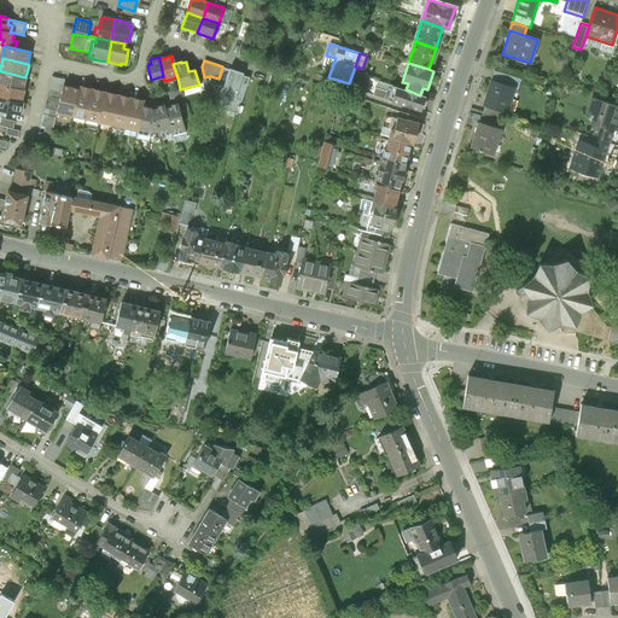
[(194,69),(194,70),(199,85),(207,82),(204,77),(202,66),(194,69)]
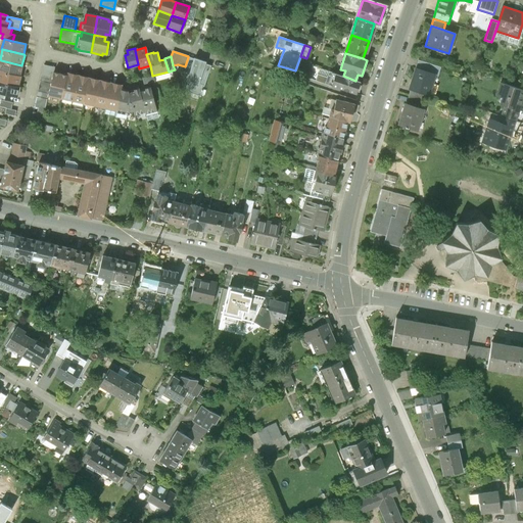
[(194,59),(188,57),(185,66),(183,73),(189,75),(194,59)]
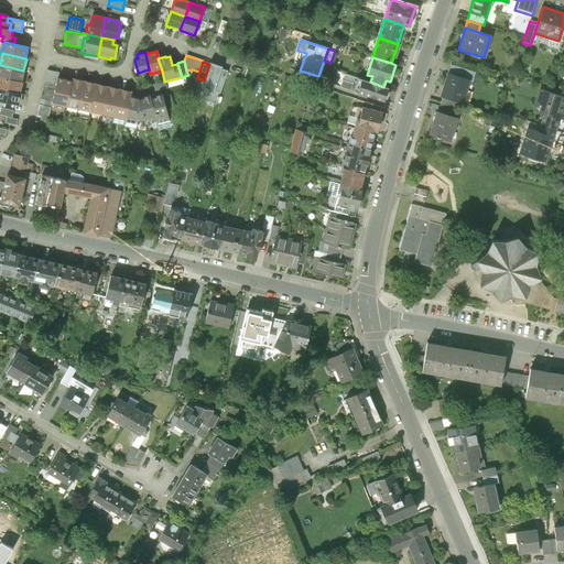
[(209,64),(204,80),(202,86),(208,88),(214,90),(220,69),(221,67),(209,63),(209,64)]
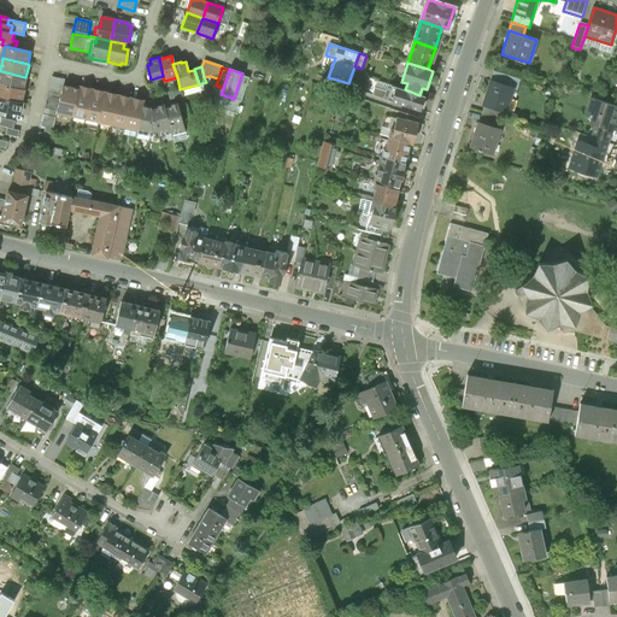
[(27,77),(25,77),(1,71),(0,75),(0,83),(24,89),(27,77)]
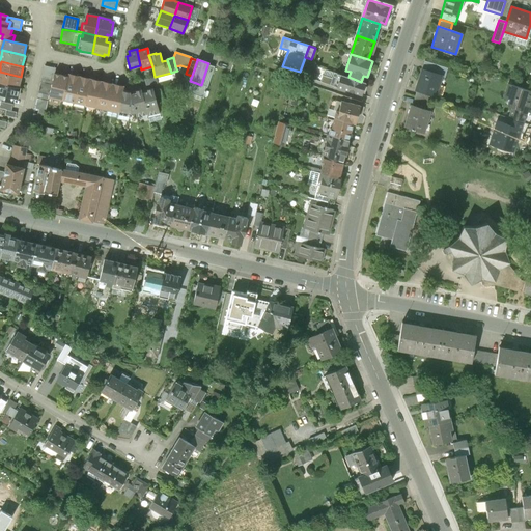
[(424,61),(421,70),(440,76),(444,77),(447,68),(424,61)]
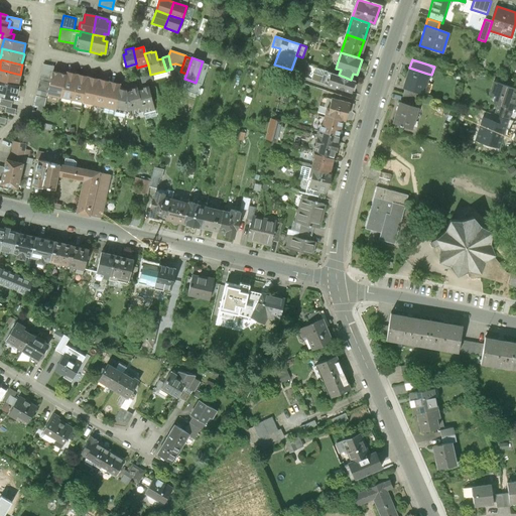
[(196,83),(190,81),(187,91),(198,95),(208,65),(202,63),(196,83)]
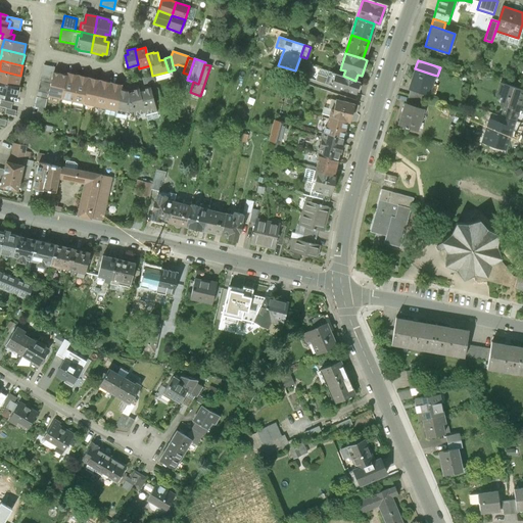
[(43,122),(48,96),(53,74),(54,68),(43,65),(41,76),(45,77),(44,82),(40,82),(38,92),(42,92),(40,98),(37,97),(35,107),(38,108),(37,113),(33,113),(32,120),(43,122)]
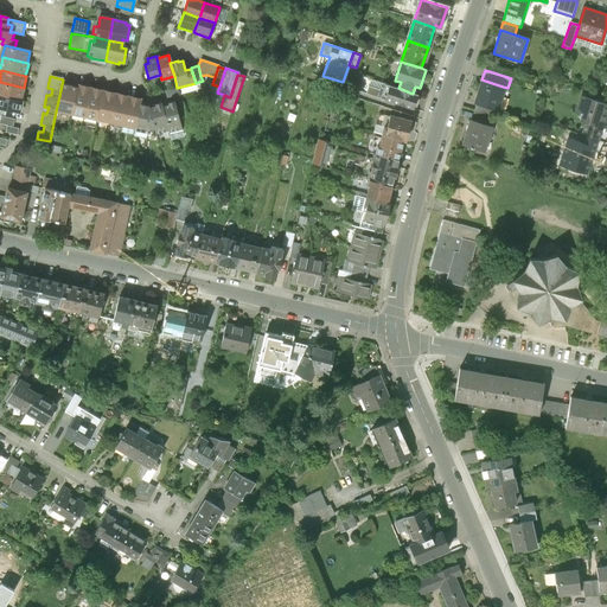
[(481,80),(474,104),(477,104),(490,109),(496,110),(503,87),(481,80)]
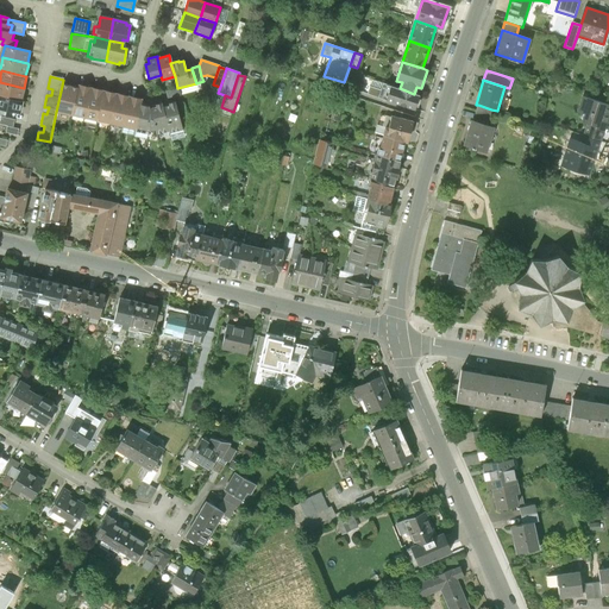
[(25,88),(24,88),(0,82),(0,95),(23,101),(25,88)]
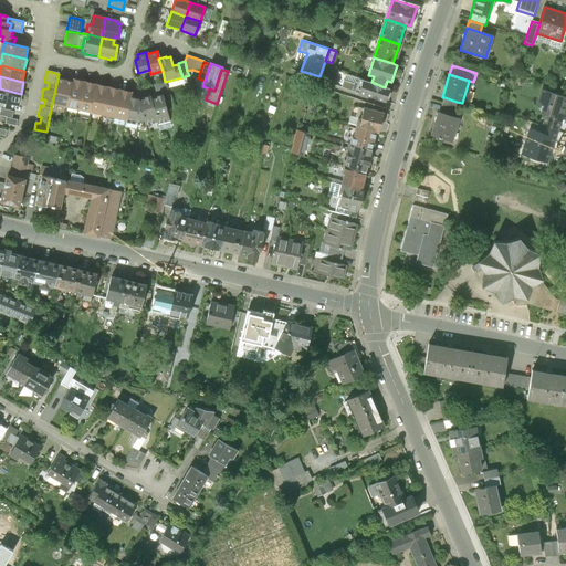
[(389,88),(385,87),(371,82),(356,77),(354,83),(343,80),(341,87),(385,102),(386,98),(388,100),(390,92),(388,91),(389,88)]
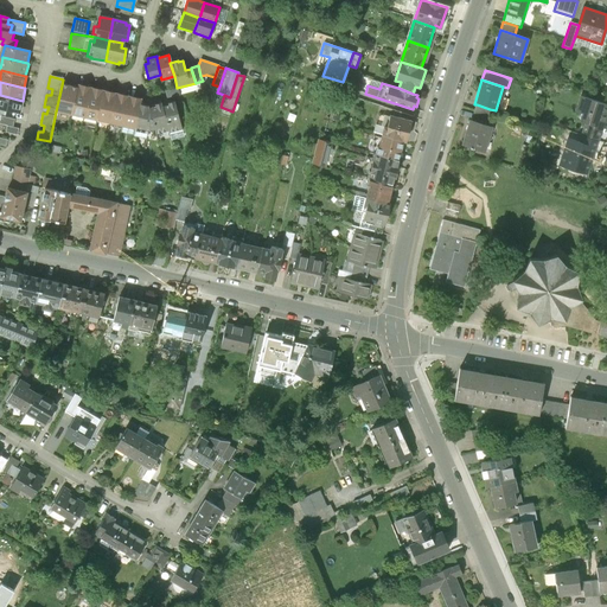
[(56,112),(72,115),(77,89),(62,85),(56,112)]
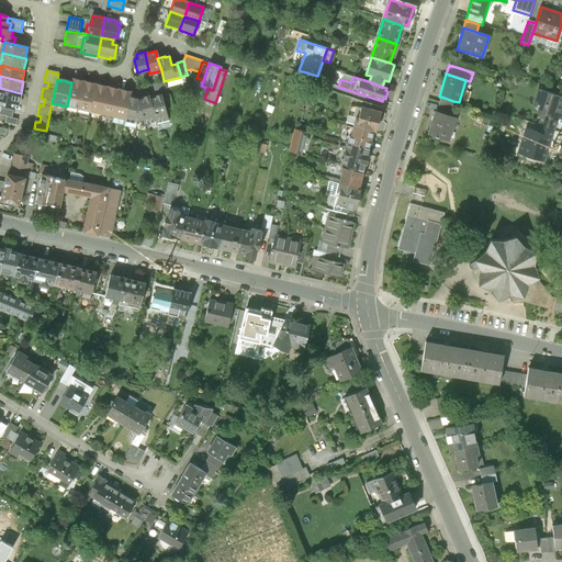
[(72,79),(71,82),(67,107),(78,109),(85,82),(72,79)]
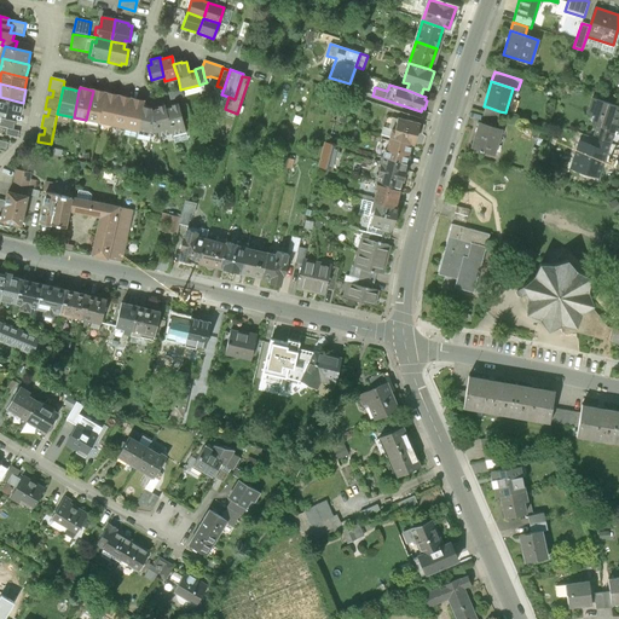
[(86,120),(99,123),(106,93),(93,91),(86,120)]
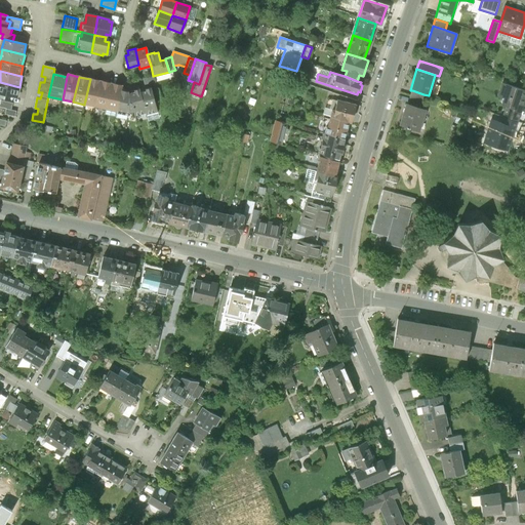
[(84,105),(95,107),(101,81),(90,79),(84,105)]
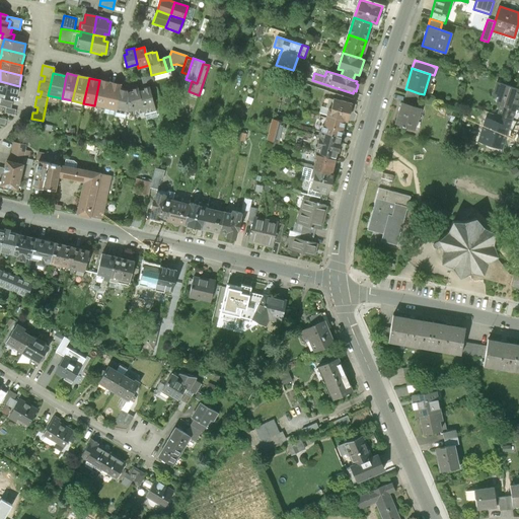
[(94,105),(104,107),(110,83),(99,80),(94,105)]
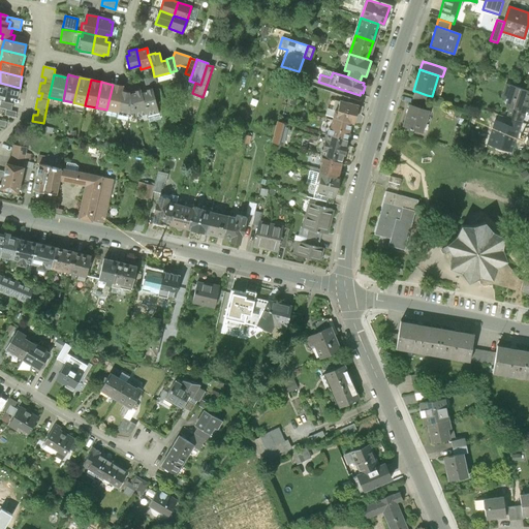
[(21,88),(20,88),(0,83),(0,94),(6,96),(18,98),(21,88)]
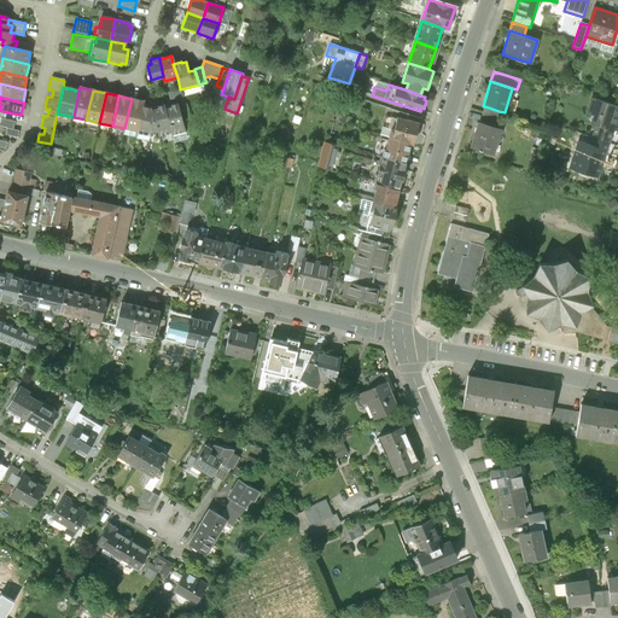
[(144,101),(132,99),(124,128),(138,132),(144,106),(144,101)]
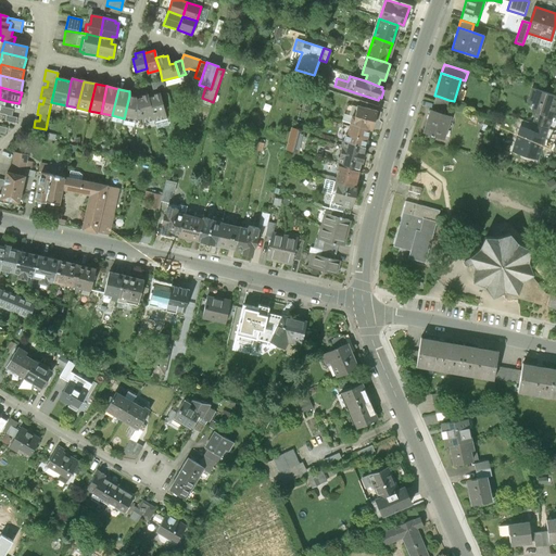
[(535,112),(531,124),(548,129),(555,104),(555,97),(532,89),(528,102),(533,104),(531,111),(535,112)]
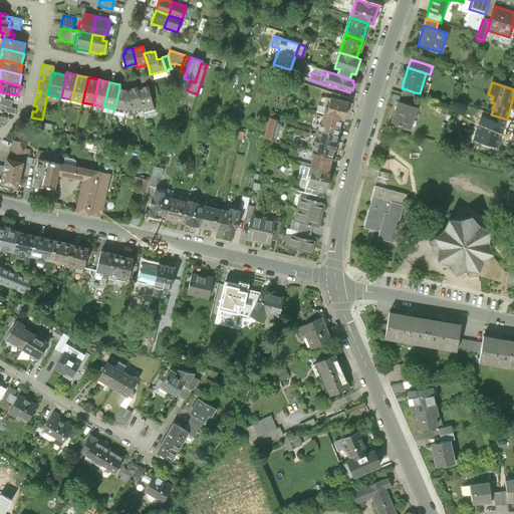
[(137,87),(125,89),(131,109),(132,113),(143,110),(138,90),(137,87)]
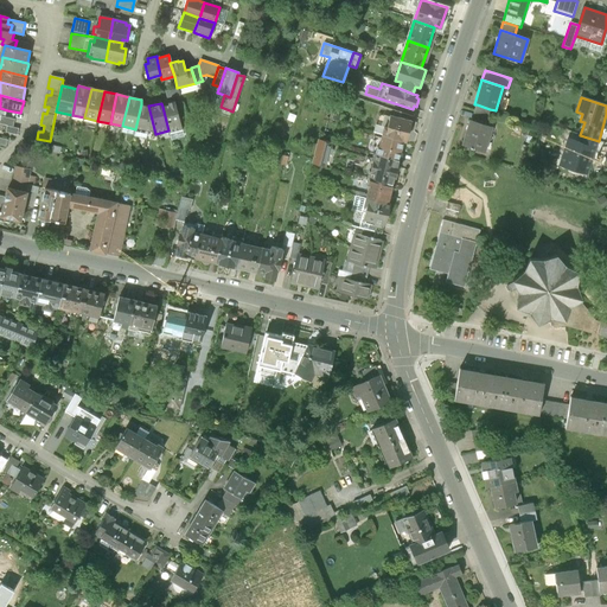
[(174,103),(163,107),(168,131),(168,133),(181,129),(174,103)]
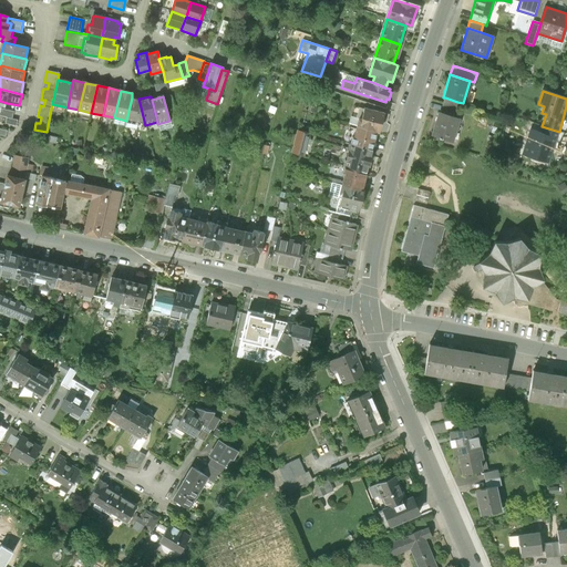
[(144,121),(138,99),(132,98),(126,121),(137,123),(144,121)]
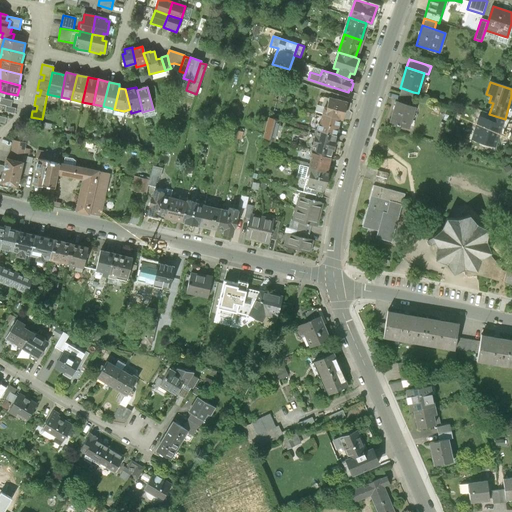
[(409,106),(413,92),(402,88),(397,102),(409,106)]
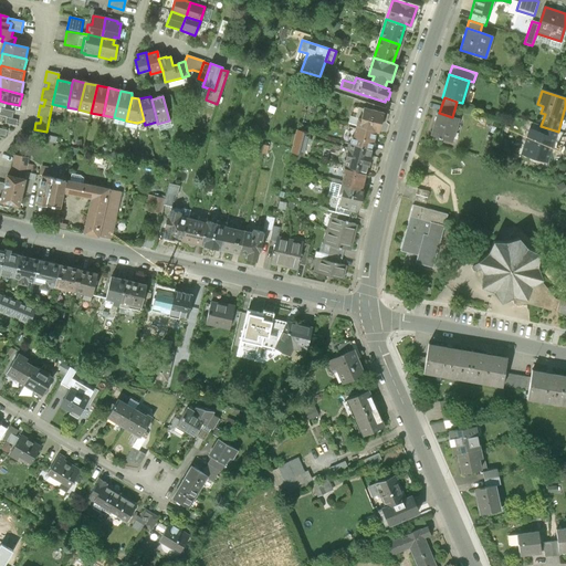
[(0,115),(8,117),(12,118),(14,111),(6,108),(2,108),(0,115)]
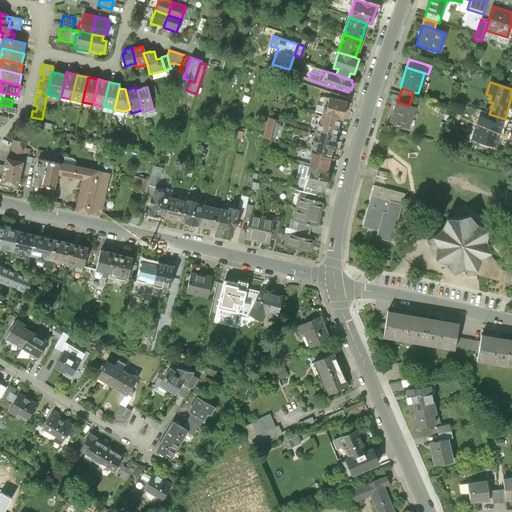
[(323,107),(321,114),(339,119),(342,120),(344,110),(346,102),(337,100),(331,98),(328,98),(326,108),(323,107)]
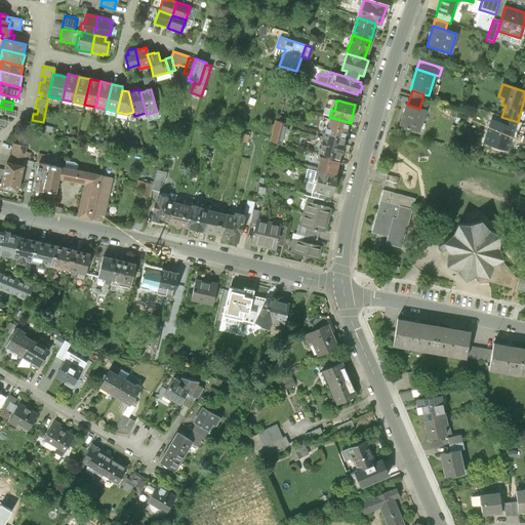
[(406,105),(399,126),(417,131),(425,110),(419,109),(407,105),(406,105)]
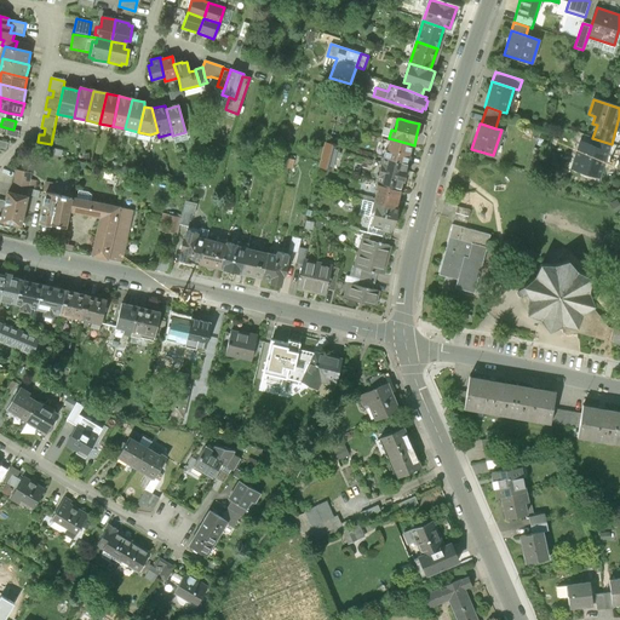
[(405,165),(411,144),(389,138),(383,159),(405,165)]
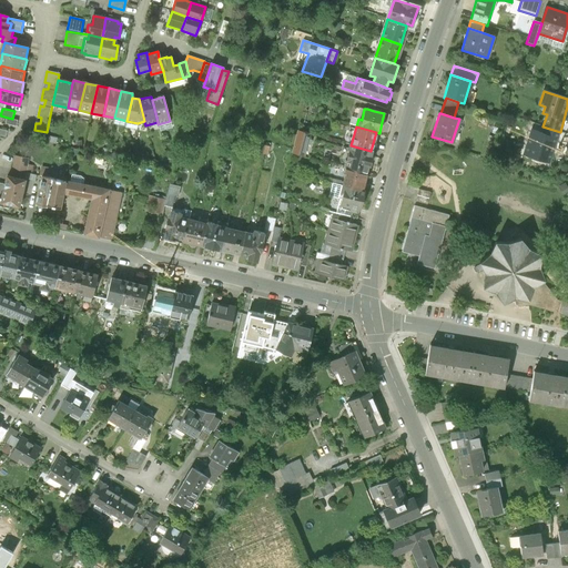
[(549,163),(560,132),(543,127),(540,133),(530,130),(523,154),(549,163)]
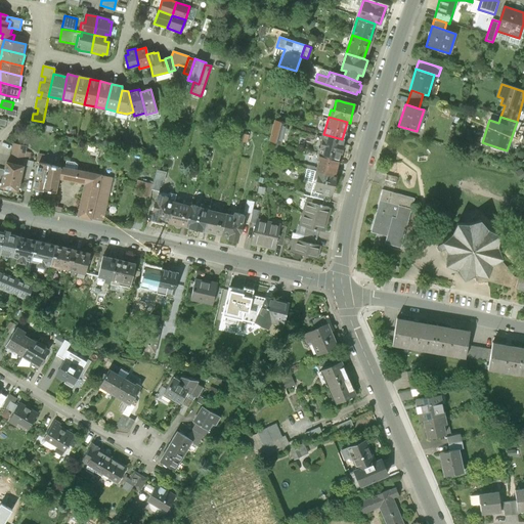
[(286,124),(274,121),(268,141),(279,144),(286,124)]
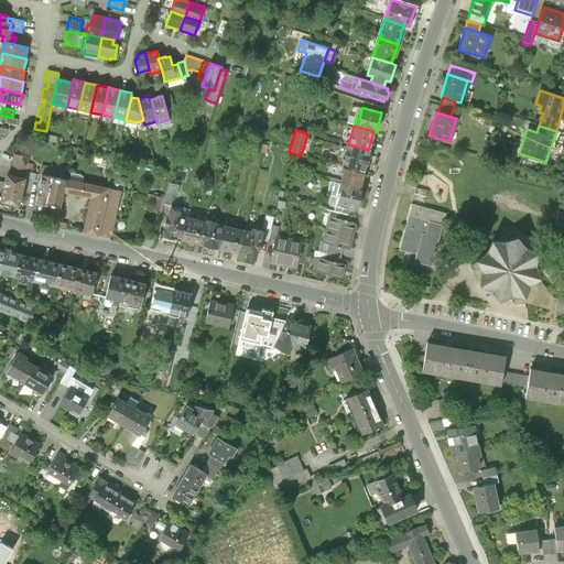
[(264,154),(267,145),(258,143),(256,152),(264,154)]
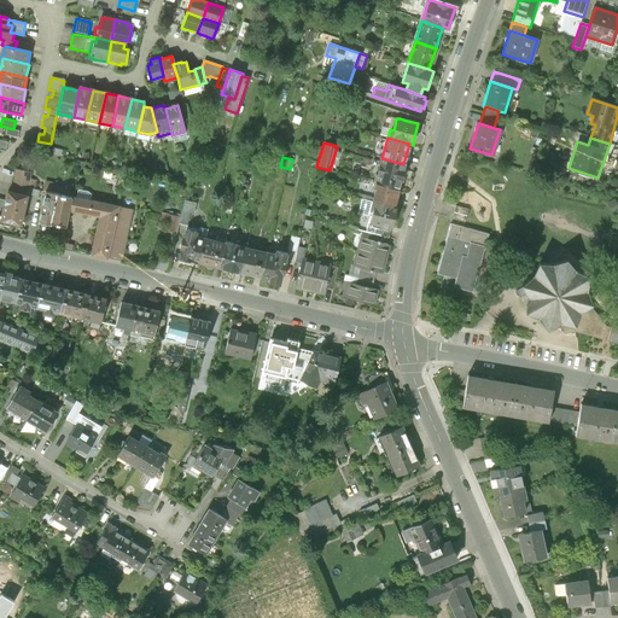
[(382,158),(374,185),(397,191),(400,181),(402,182),(404,172),(402,172),(403,164),(382,158)]
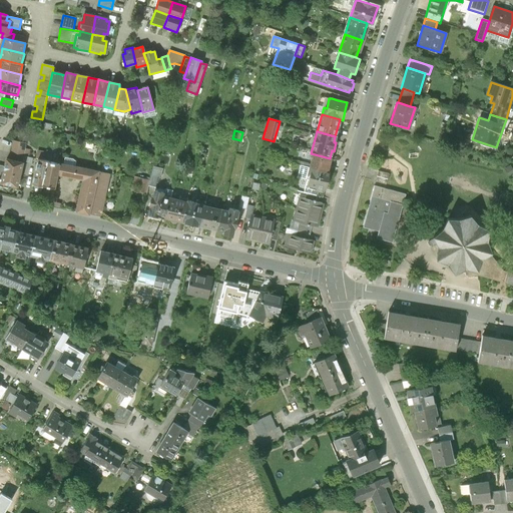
[(12,140),(8,159),(20,162),(21,162),(23,156),(24,148),(25,143),(12,140)]
